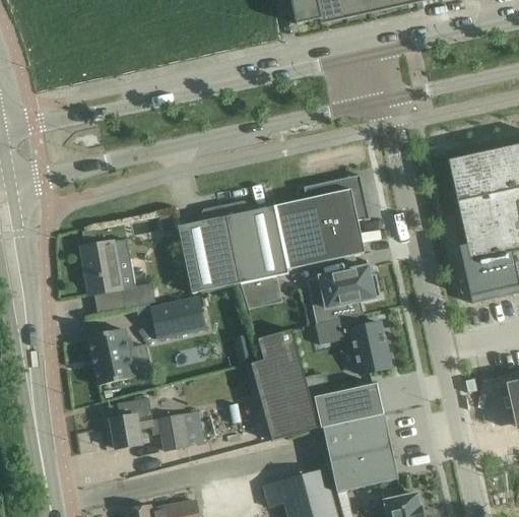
[(320,17),(316,0),(289,0),(296,23),(320,17)]
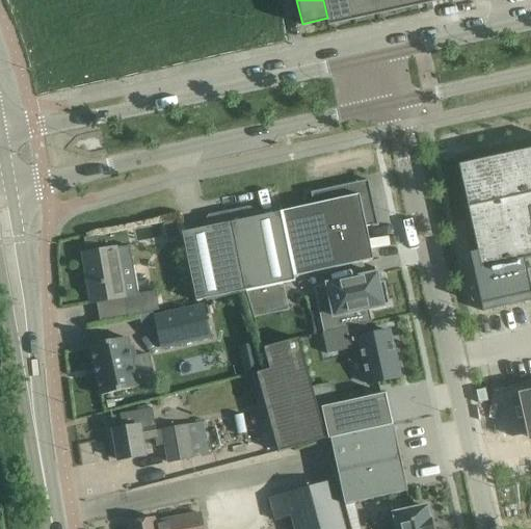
[(323,0),(327,18),(328,23),(352,18),(348,0),(323,0)]
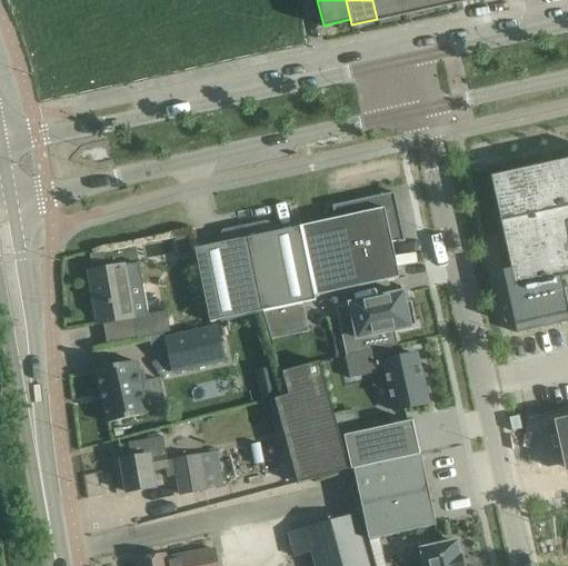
[(372,0),(377,19),(404,13),(400,0),(372,0)]
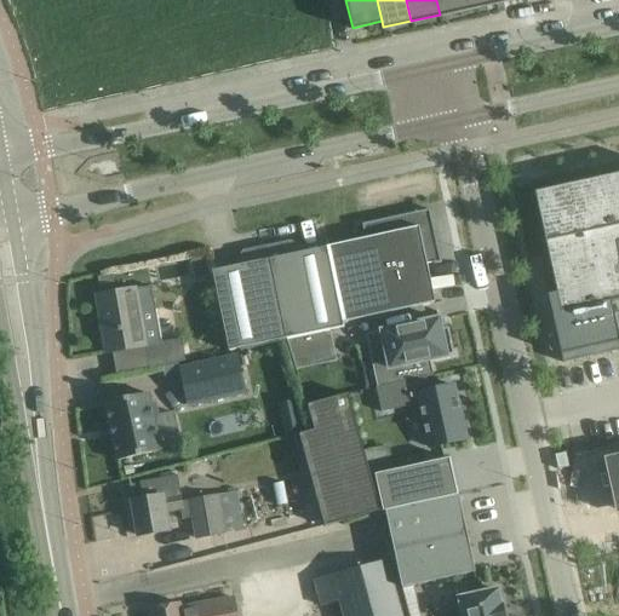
[(468,9),(466,0),(436,0),(440,15),(468,9)]
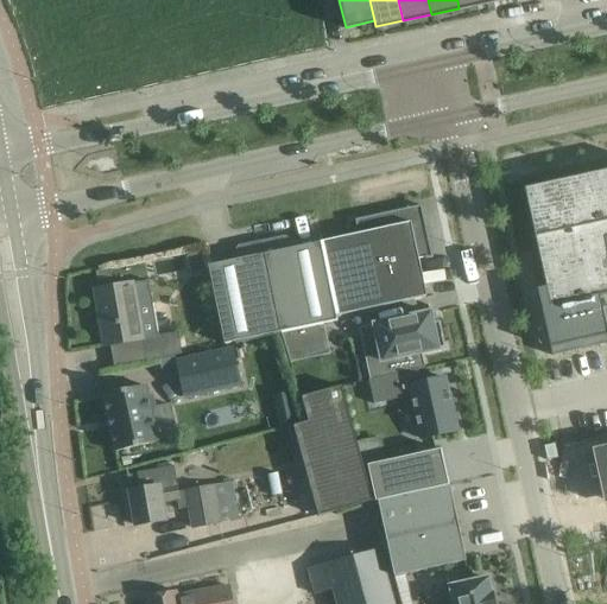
[(606,167),(524,186),(537,247),(528,249),(551,353),(606,341),(606,329),(599,293),(606,291),(606,167)]
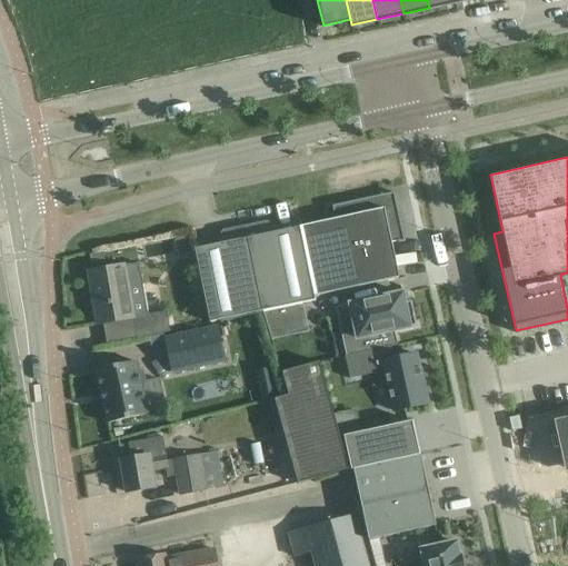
[(321,219),(299,224),(314,294),(399,276),(391,240),(397,238),(398,240),(405,239),(396,202),(395,202),(395,204),(384,206),(380,195),(381,195),(381,192),(367,196),(331,204),(332,210),(335,210),(336,216),(321,219)]
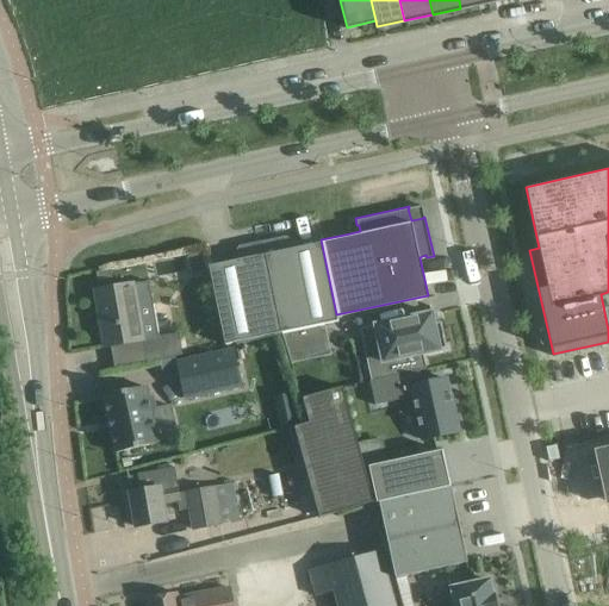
[(323,323),(337,319),(336,314),(321,239),(298,245),(297,242),(285,233),(237,244),(230,256),(231,260),(207,264),(224,344),(284,331),(323,323)]
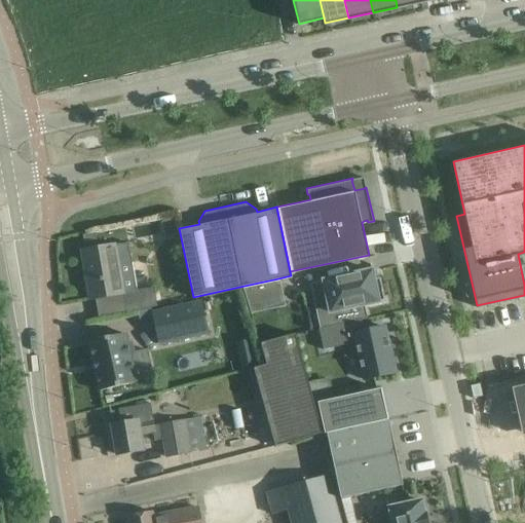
[(84,248),(83,248),(83,250),(85,249),(89,276),(86,276),(89,297),(120,292),(121,298),(123,305),(124,312),(157,305),(153,286),(136,289),(130,261),(127,240),(114,244),(114,243),(97,246),(84,248)]
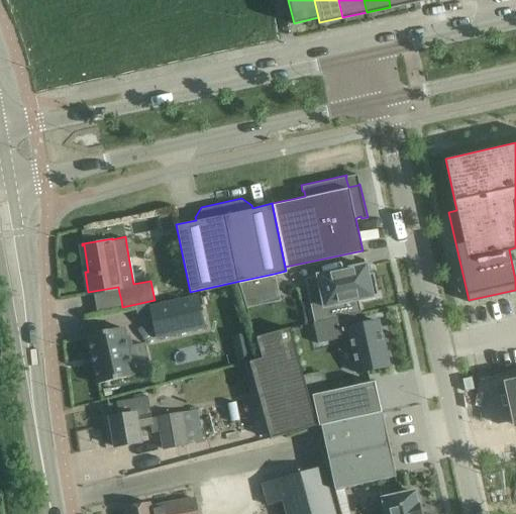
[(322,298),(309,301),(314,321),(354,312),(360,311),(357,298),(378,294),(373,272),(367,273),(365,264),(317,274),(322,298)]
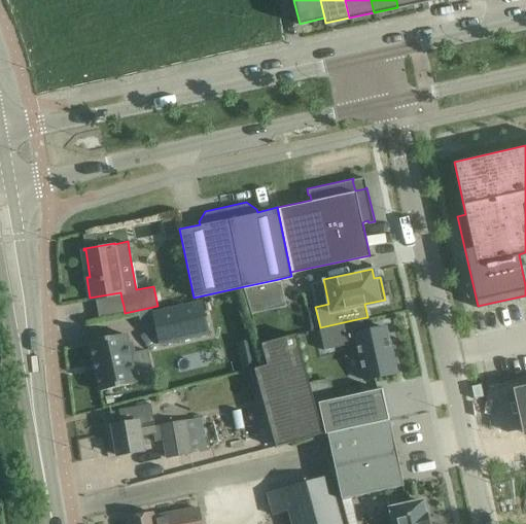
[(279,279),(245,286),(251,312),(285,305),(279,279)]
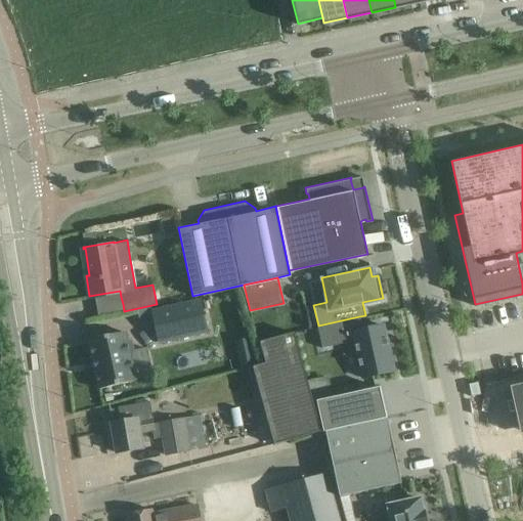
[(199,298),(150,309),(155,326),(158,341),(206,330),(199,298)]
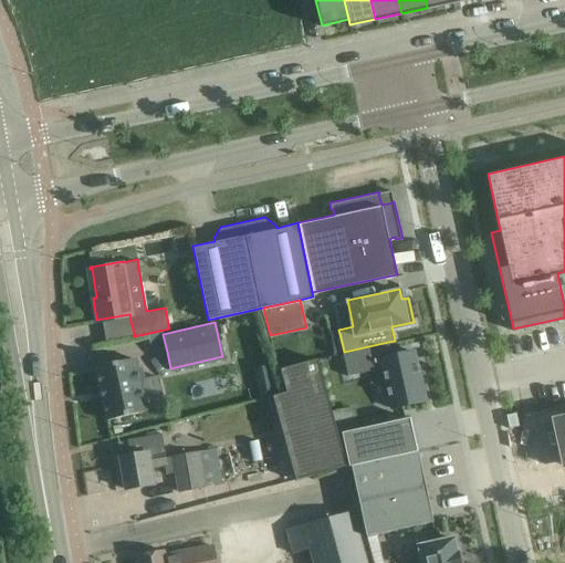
[(344,352),(343,352),(347,374),(383,366),(391,406),(424,399),(424,395),(426,395),(420,374),(418,375),(414,350),(391,355),(388,342),(344,352)]
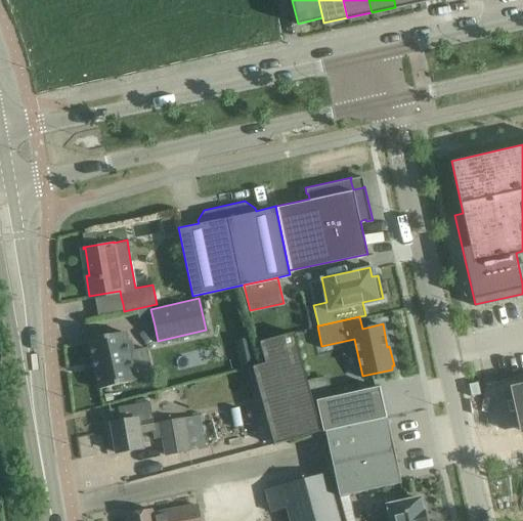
[(124,330),(87,338),(98,387),(153,375),(146,346),(128,350),(124,330)]
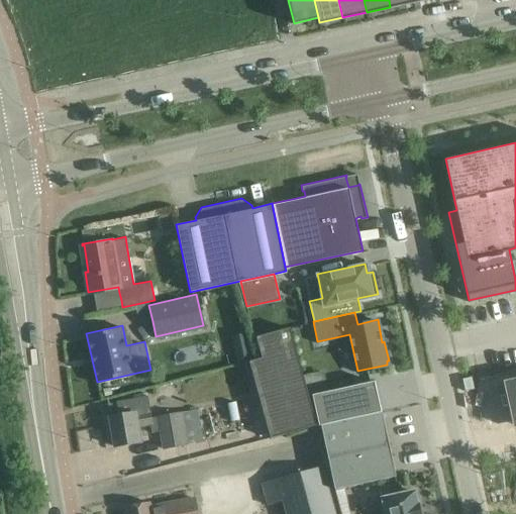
[(262,356),(249,361),(271,436),(316,424),(290,327),(256,336),(262,356)]
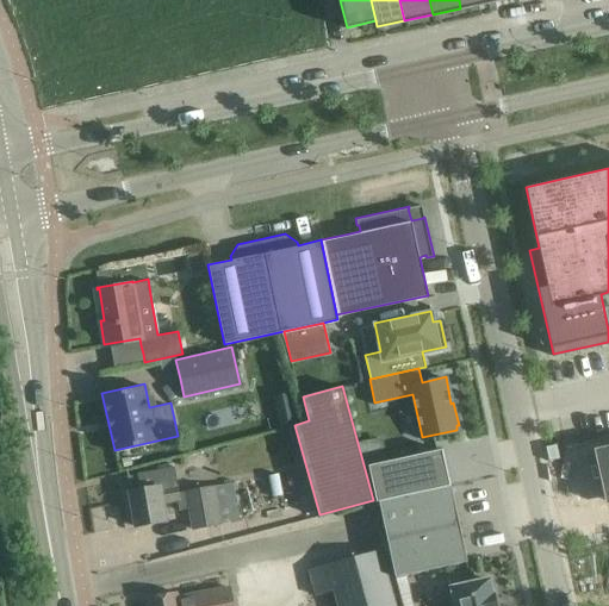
[(608,444),(592,448),(597,468),(598,468),(608,500),(608,499),(608,444)]
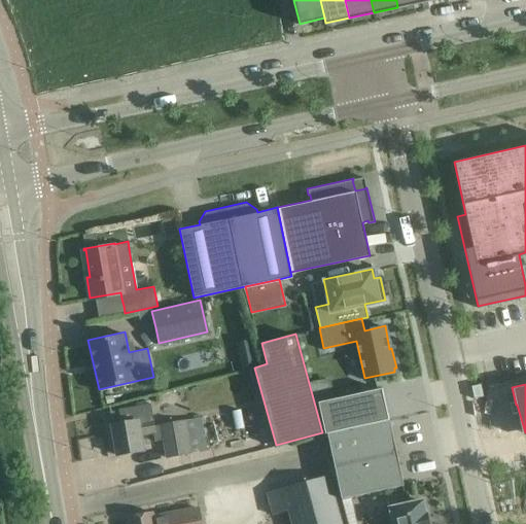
[(381,387),(317,402),(324,433),(326,432),(388,419),(381,387)]
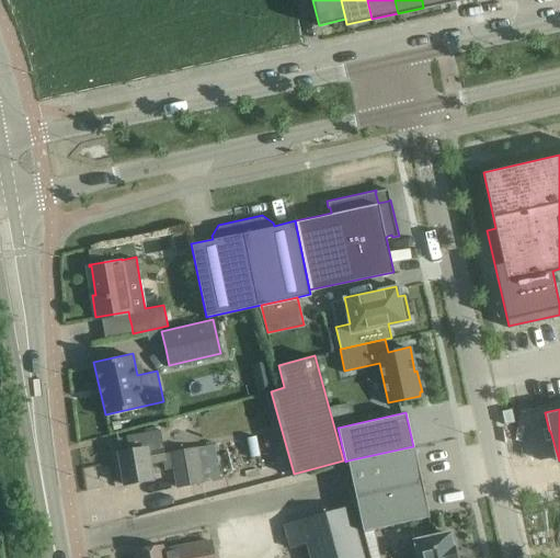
[(129,450),(118,452),(124,482),(146,479),(151,478),(149,462),(162,459),(164,468),(173,467),(170,451),(163,452),(160,428),(126,434),(129,450)]
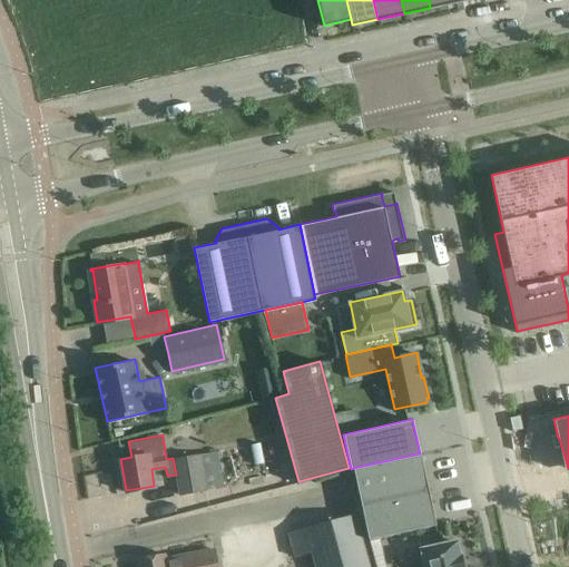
[(226,499),(217,450),(199,453),(173,458),(176,475),(183,511),(187,510),(211,505),(209,502),(226,499)]
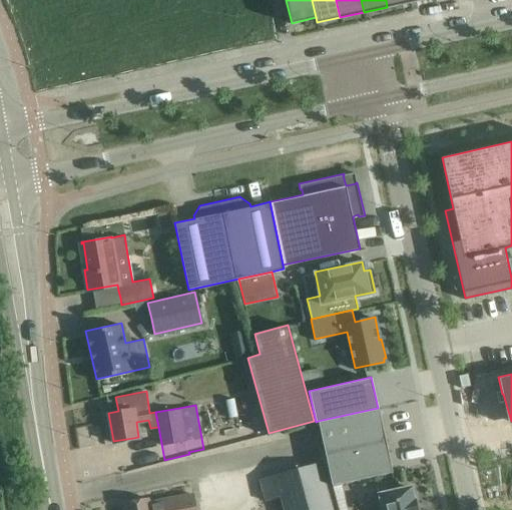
[(332,485),(393,472),(379,408),(378,408),(318,421),(332,485)]
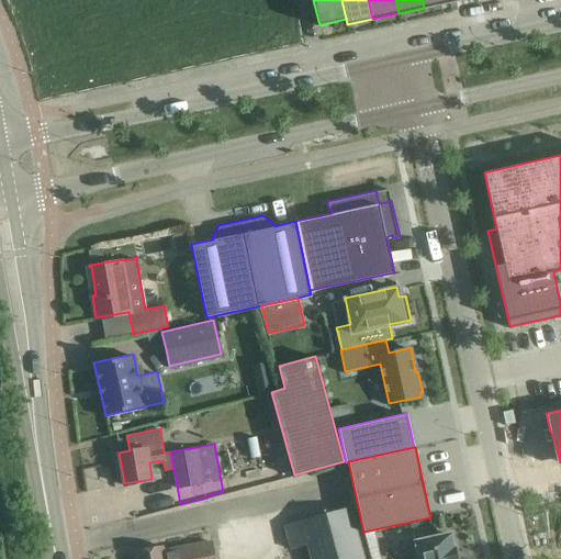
[(282,524),(289,548),(303,544),(307,558),(363,558),(348,504),(282,524)]
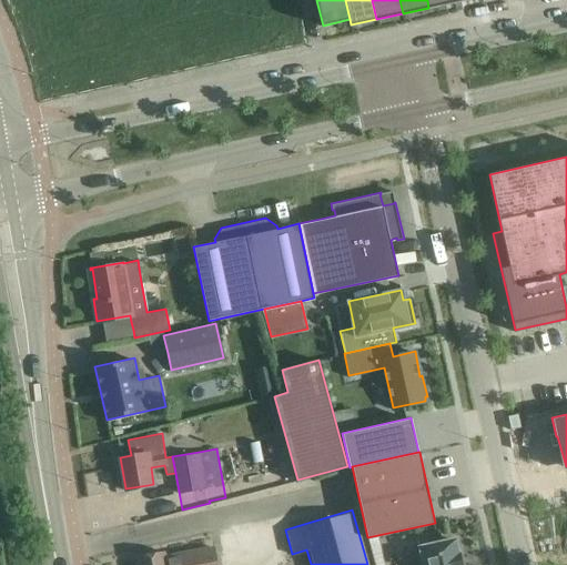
[(461,564),(458,553),(455,538),(415,547),(418,564),(461,564)]
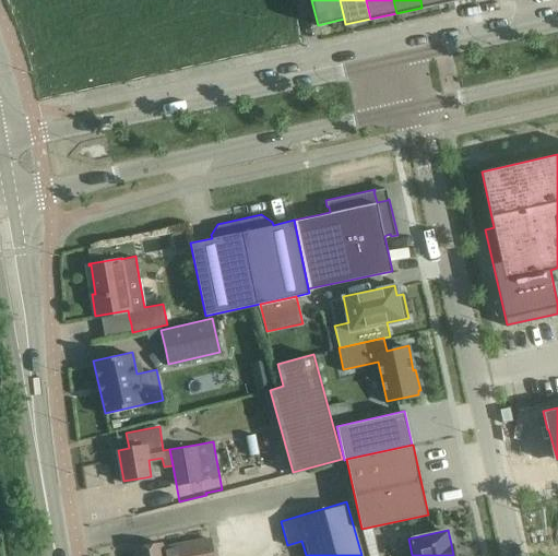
[(212,555),(210,537),(162,546),(161,542),(135,546),(137,555),(212,555)]
